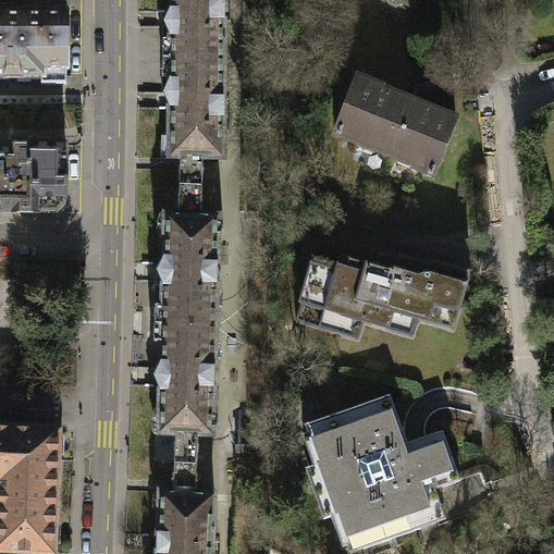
[(161,57),(223,57),(223,0),(169,0),(170,9),(163,23),(162,22),(161,57)]
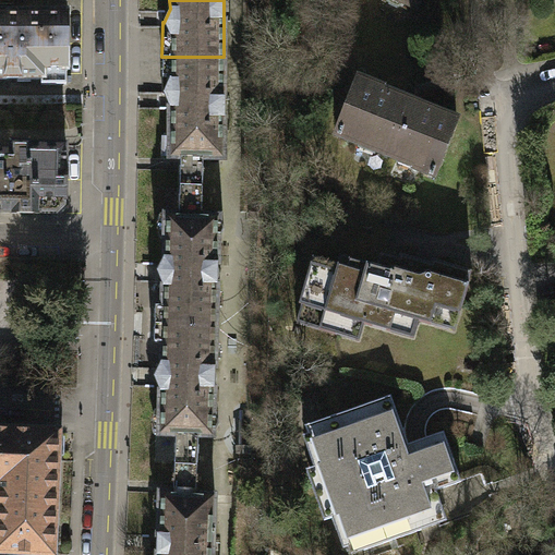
[(67,9),(0,9),(0,75),(44,76),(44,68),(67,68),(67,9)]
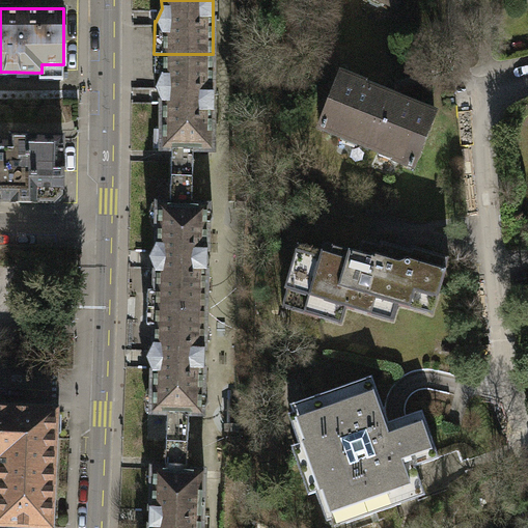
[(213,54),(154,54),(154,86),(155,86),(161,99),(161,124),(156,124),(154,136),(156,148),(171,148),(170,174),(192,175),(192,148),(212,148),(213,54)]
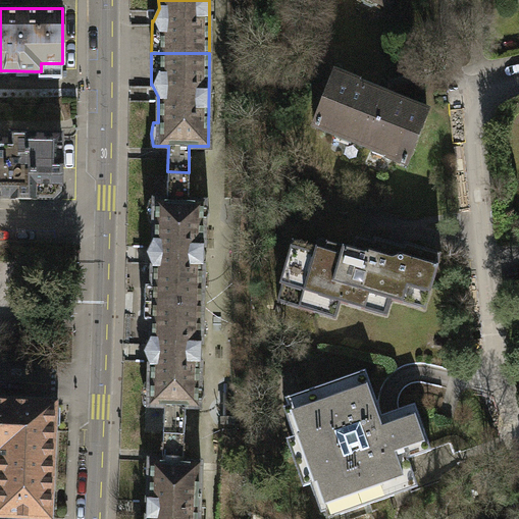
[(338,69),(316,124),(340,134),(343,125),(356,131),(353,138),(375,146),(377,141),(390,145),(386,154),(409,163),(430,108),(361,82),(362,79),(338,69)]
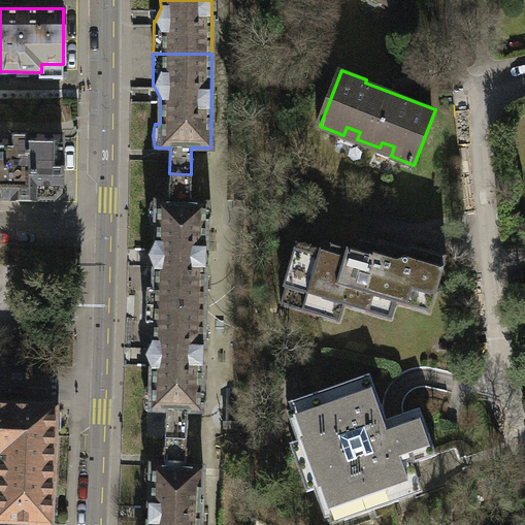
[(9,138),(0,138),(0,197),(53,198),(60,191),(61,134),(9,133),(9,138)]
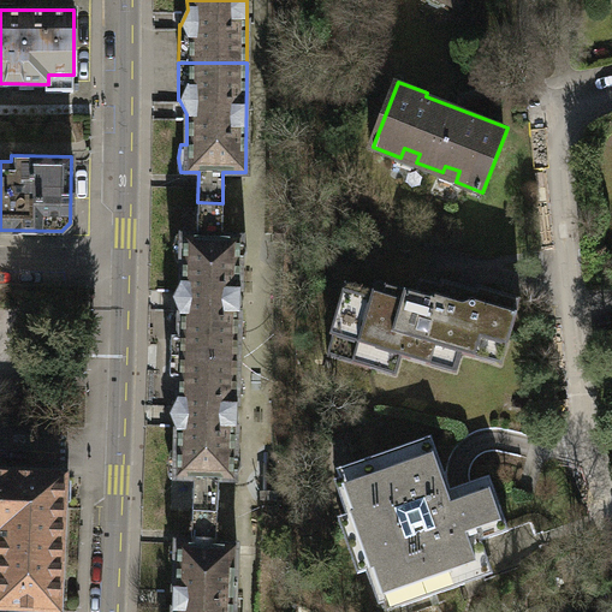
[(170,355),(237,356),(239,262),(245,250),(241,238),(241,235),(221,235),(223,203),(197,202),(197,235),(180,233),(179,283),(173,297),(179,310),(178,334),(170,334),(170,355)]
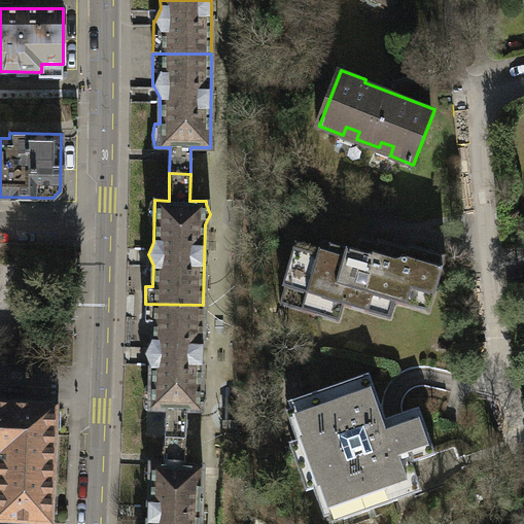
[(321,247),(298,240),(283,284),(287,285),(282,301),(341,318),(345,302),(393,316),(398,299),(430,309),(447,253),(410,242),(409,246),(380,237),(379,243),(361,238),(358,249),(324,239),(321,247)]
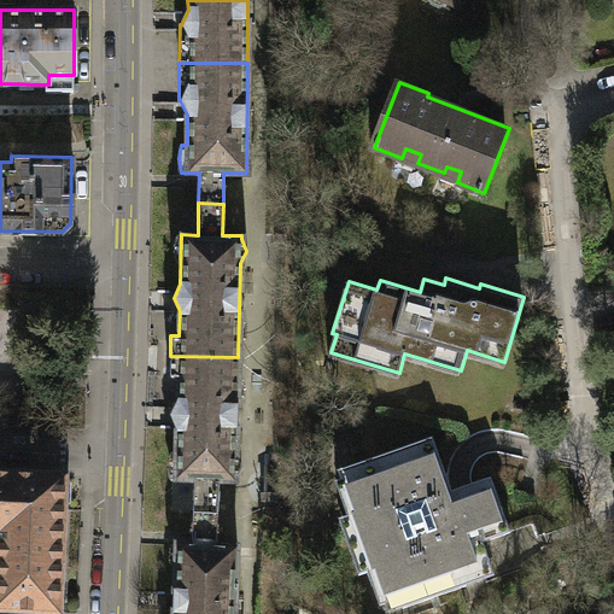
[(238,357),(170,356),(170,376),(176,376),(177,399),(170,414),(175,426),(174,478),(194,478),(193,512),(217,512),(218,479),(234,479),(235,475),(240,465),(235,452),(238,357)]
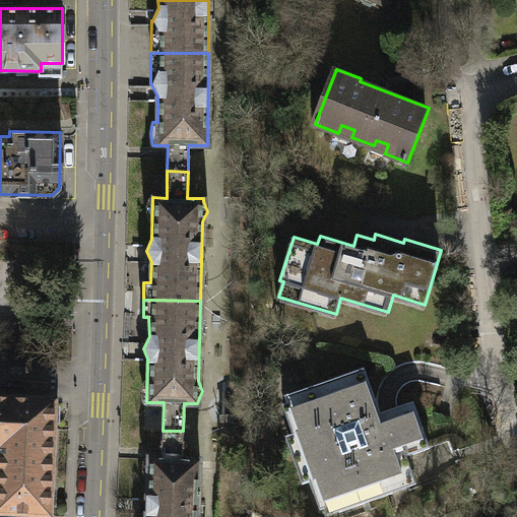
[(349,371),(298,388),(306,411),(288,417),(295,433),(286,436),(304,483),(312,480),(316,495),(334,489),(342,510),(395,492),(392,481),(405,476),(398,456),(432,445),(415,400),(381,412),(369,377),(353,383),(349,371)]
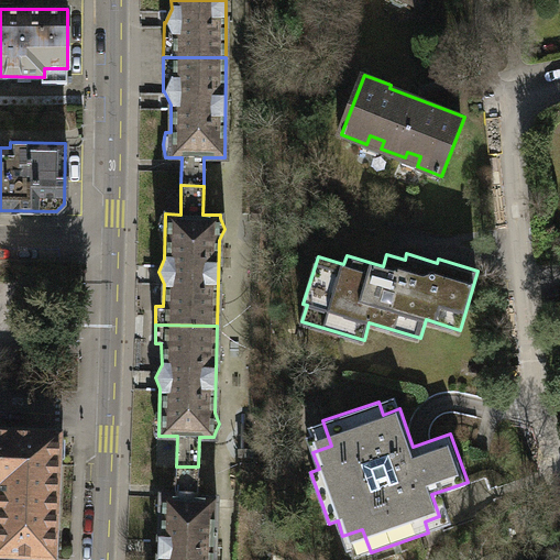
[(0,507),(58,508),(59,457),(67,457),(68,439),(62,439),(62,431),(0,429),(0,507)]
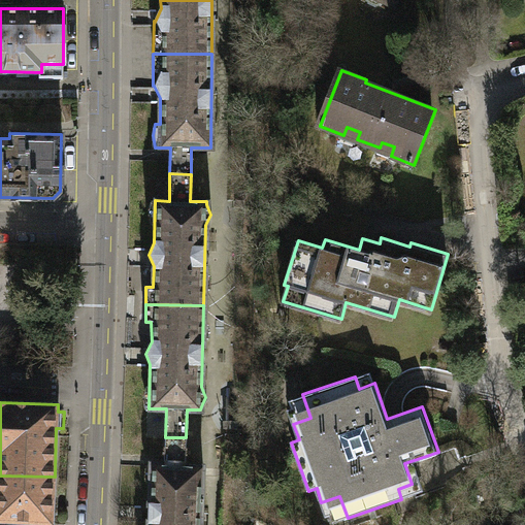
[(199,524),(202,464),(184,463),(186,437),(165,437),(164,463),(150,462),(149,505),(143,506),(143,517),(148,518),(146,524),(199,524)]
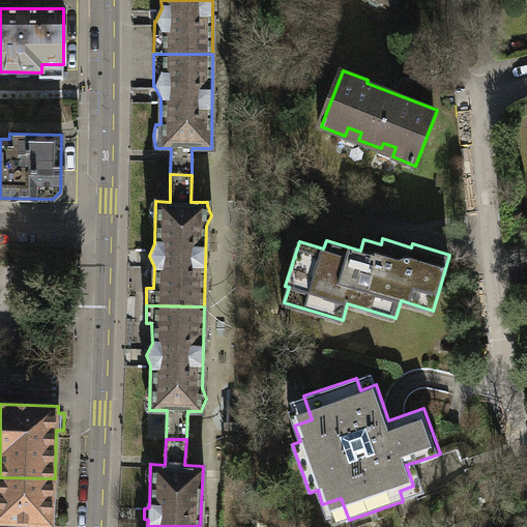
[(55,478),(0,477),(0,521),(54,522),(54,514),(59,515),(59,498),(54,498),(55,478)]
